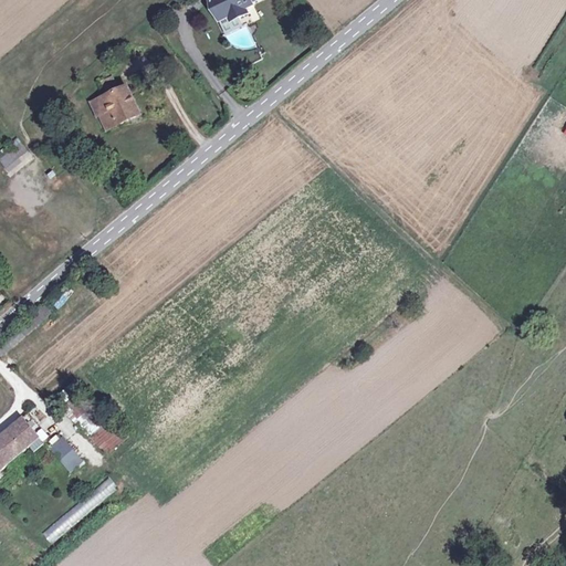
[(215,0),(210,2),(220,23),(230,18),(239,13),(241,18),(250,13),(248,9),(254,6),(253,2),(259,0),(215,0)]
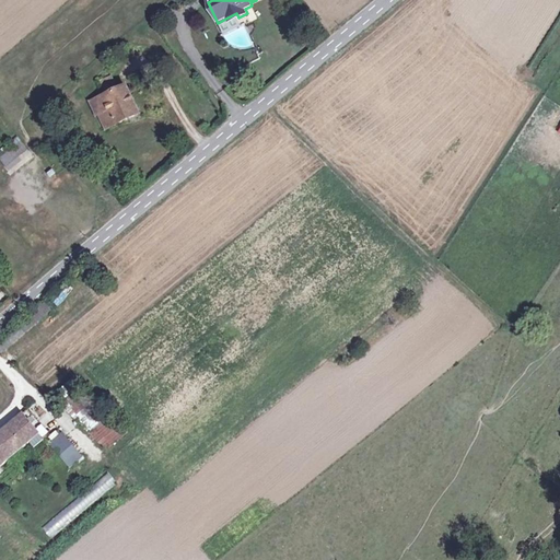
[(127,86),(103,97),(109,111),(101,114),(107,128),(113,126),(111,123),(138,111),(127,86)]
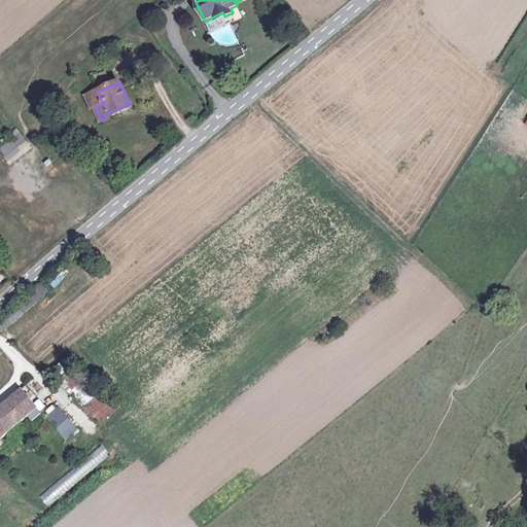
[(103,104),(97,92),(85,97),(92,109),(95,107),(103,104)]
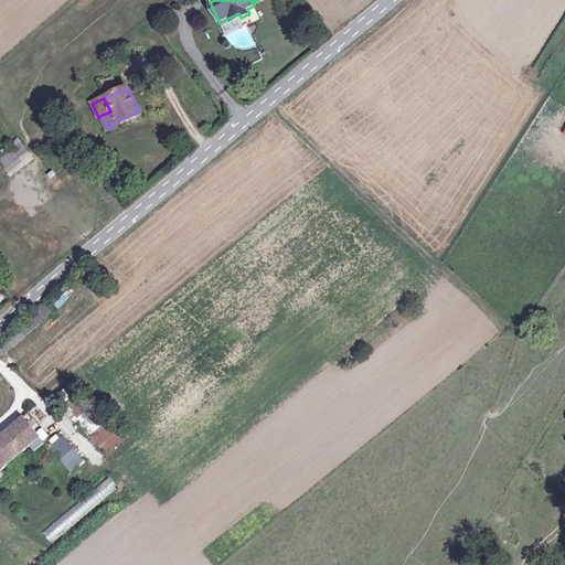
[(112,124),(114,127),(140,114),(139,112),(112,124)]
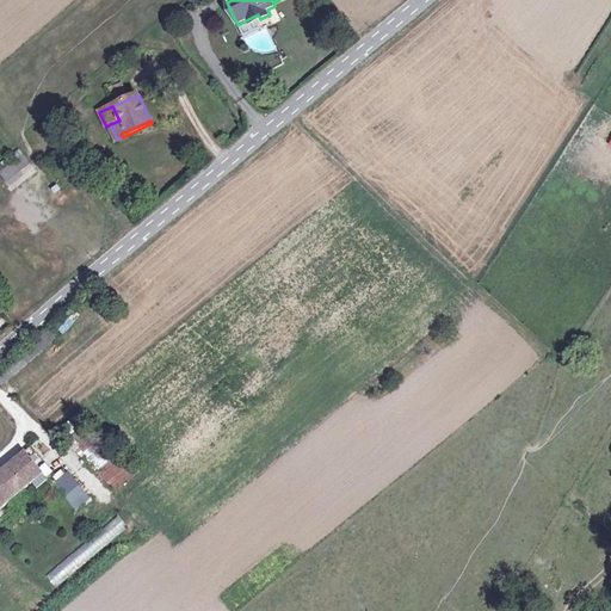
[(30,167),(23,159),(1,177),(8,185),(30,167)]
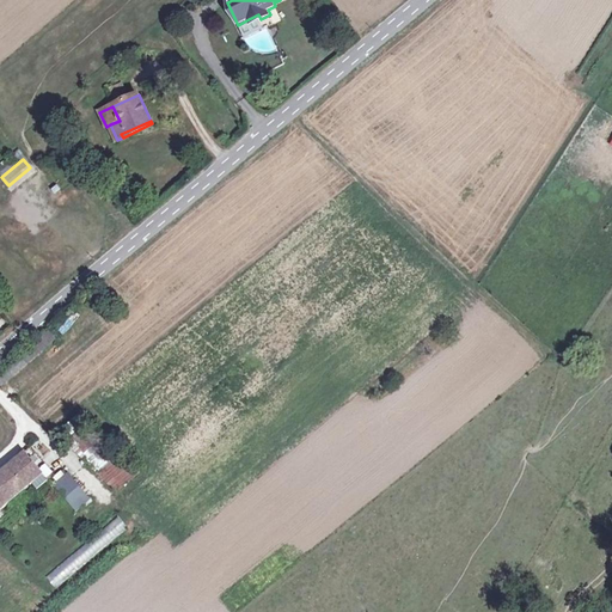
[(62,435),(117,490),(138,473),(121,457),(120,459),(84,423),(90,417),(87,414),(62,435)]
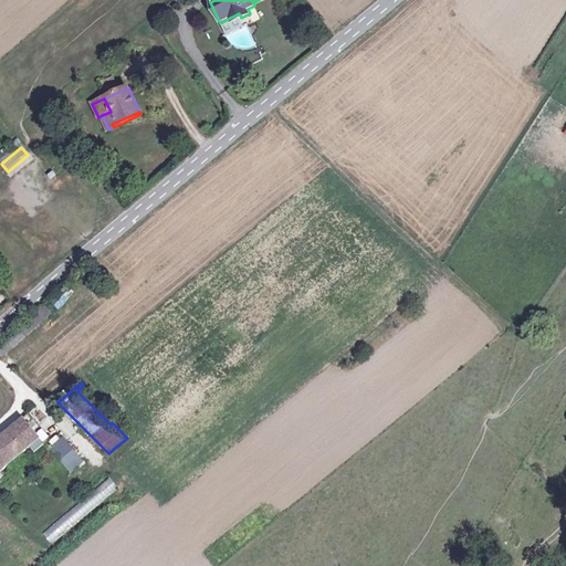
[(0,470),(40,436),(24,419),(0,439),(0,470)]
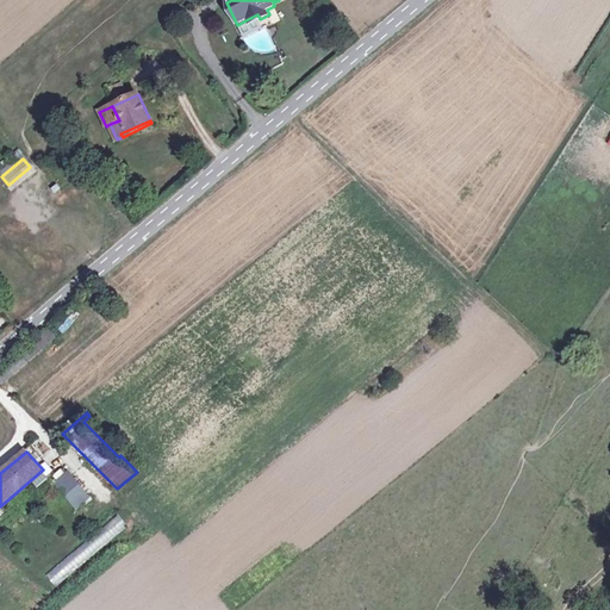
[(72,475),(60,485),(78,508),(89,498),(72,475)]
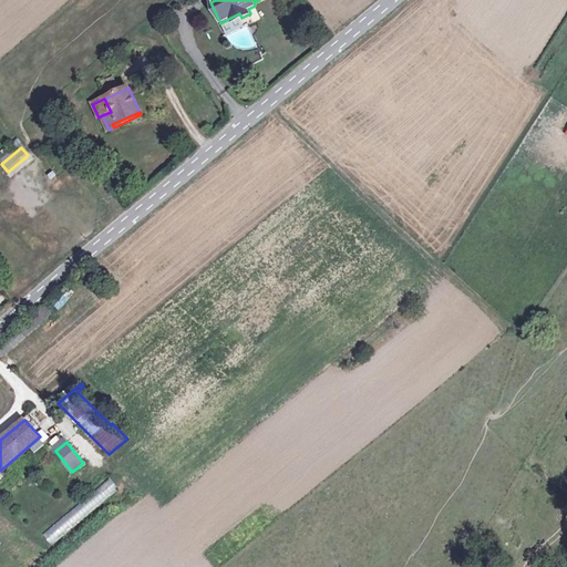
[(98,487),(103,497),(117,490),(113,480),(98,487)]
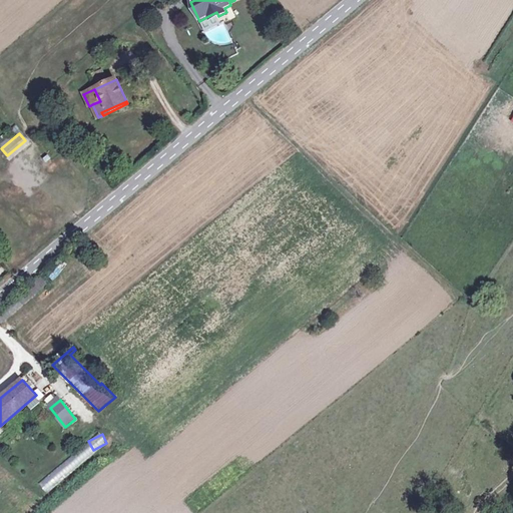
[(51,476),(41,483),(45,490),(56,483),(51,476)]
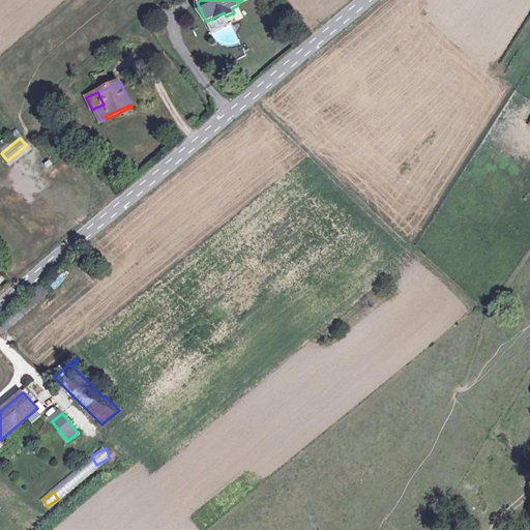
All buildings are outlined.
